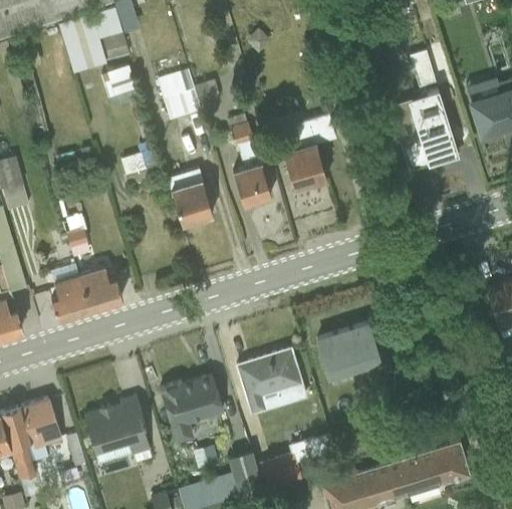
[(0,0),(0,38),(113,1),(112,0),(0,0)]
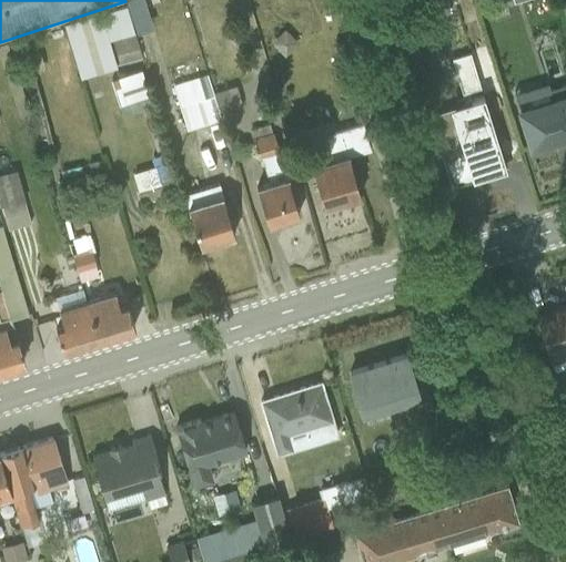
[(81,79),(142,60),(127,8),(64,27),(81,79)]
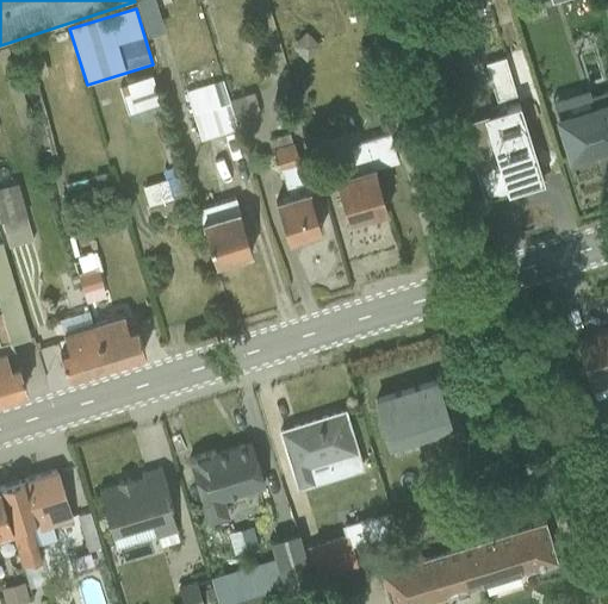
[(132,126),(165,117),(152,76),(121,86),(132,126)]
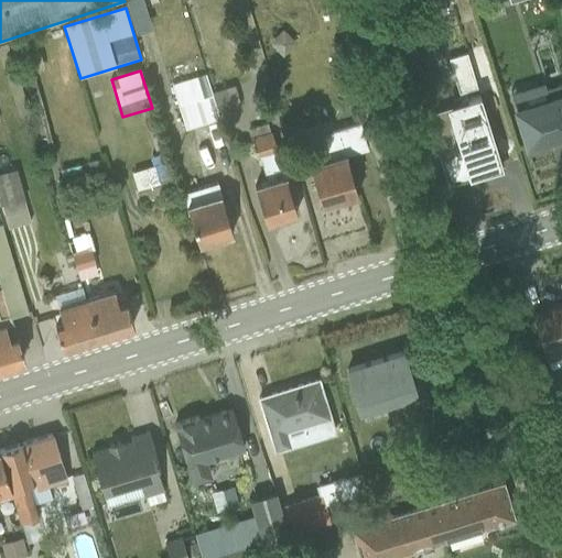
[(186,131),(222,121),(213,95),(208,77),(173,88),(186,131)]
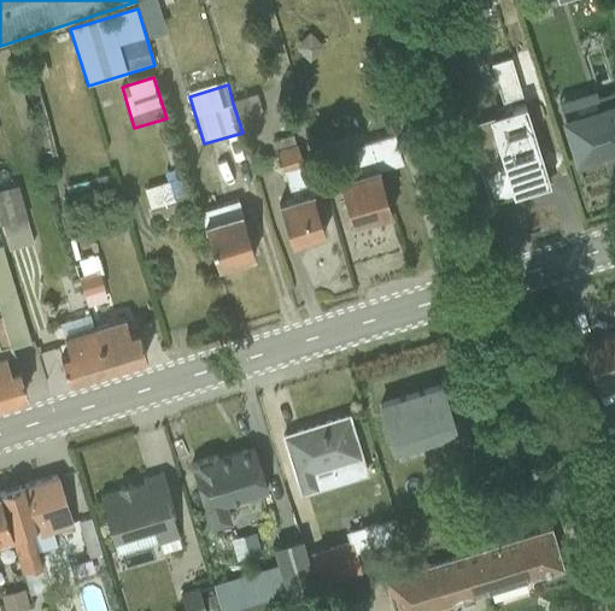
[(614,165),(614,95),(596,100),(599,110),(564,119),(577,162),(610,151),(614,165)]
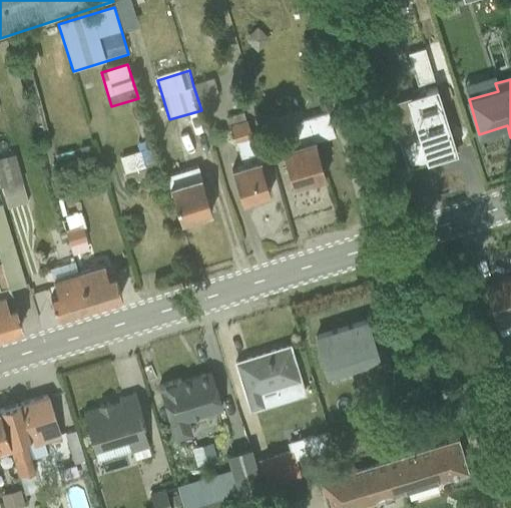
[(193,86),(201,110),(216,105),(214,100),(220,98),(214,81),(207,83),(207,82),(193,86)]
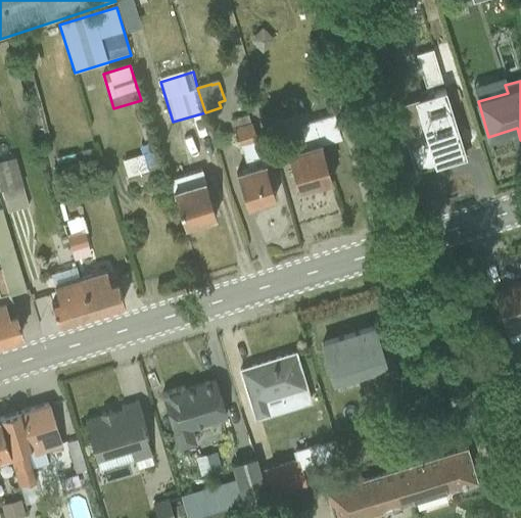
[(443,163),(465,156),(444,90),(416,99),(435,159),(441,157),(443,163)]
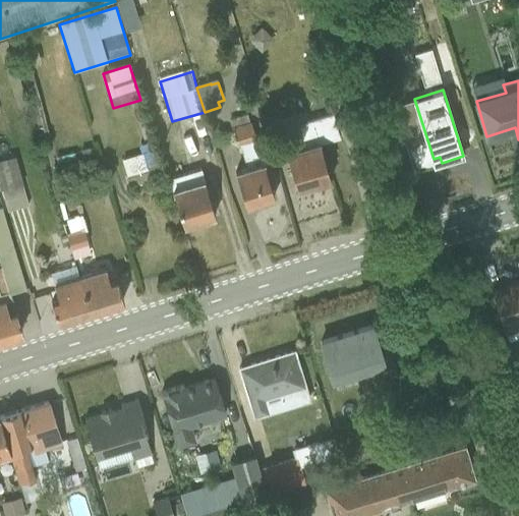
[(298,192),(331,182),(320,146),(340,139),(333,115),(288,129),(295,151),(285,154),(298,192)]
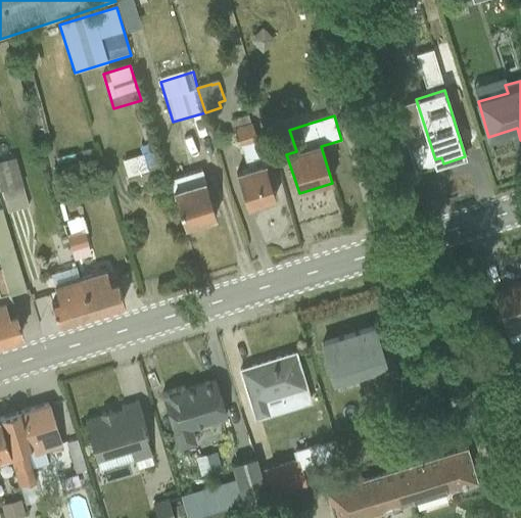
[(247,209),(277,200),(266,167),(277,162),(269,135),(256,139),(252,125),(251,125),(249,118),(230,122),(239,148),(241,148),(247,170),(236,174),(247,209)]
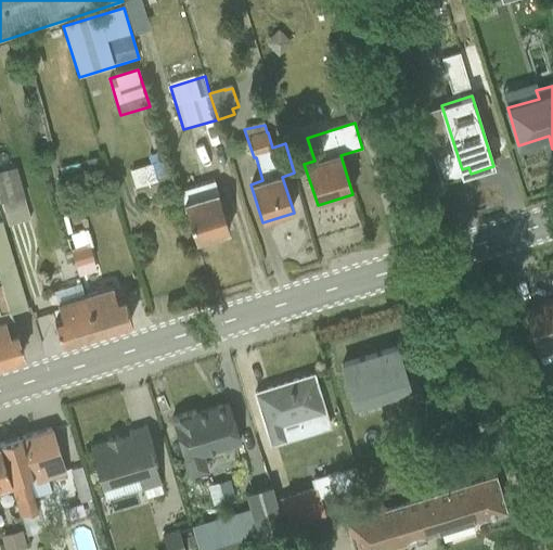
[(24,200),(26,199),(12,153),(0,157),(0,199),(2,205),(9,227),(30,220),(24,200)]
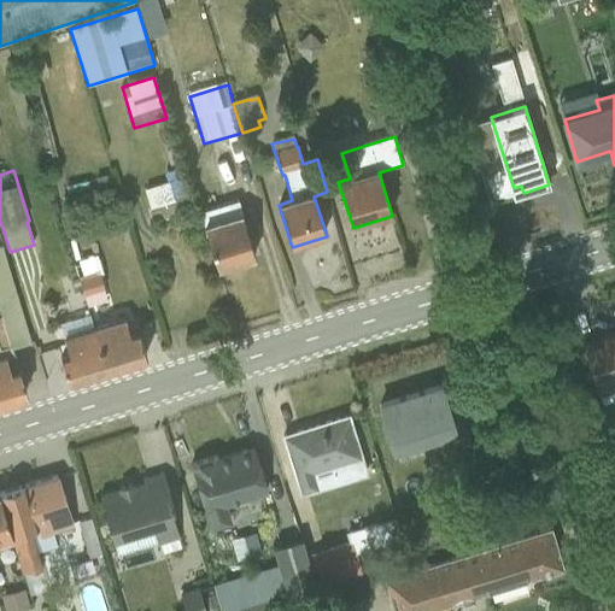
[(152,224),(195,213),(180,171),(167,175),(170,194),(150,201),(153,206),(147,209),(152,224)]
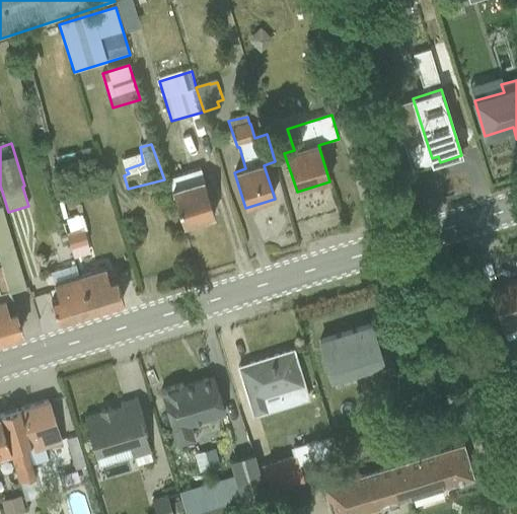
[(418,182),(441,177),(437,159),(414,164),(418,182)]
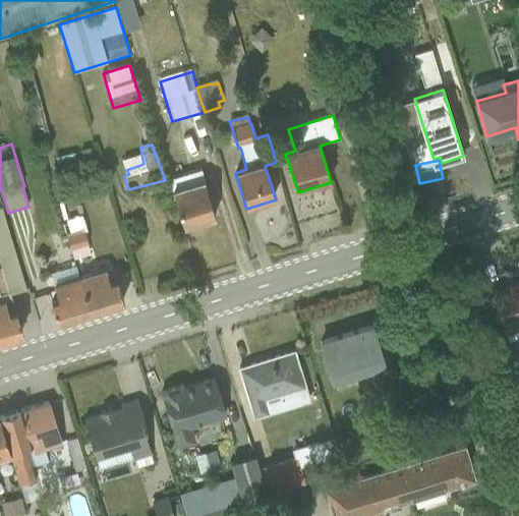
[(184,228),(216,219),(202,171),(170,180),(184,228)]
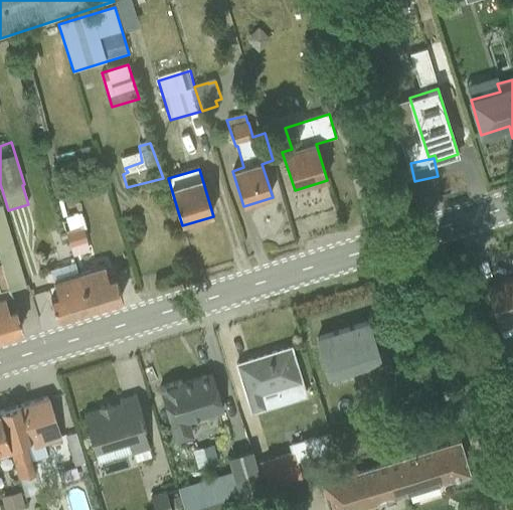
[(0,336),(22,329),(11,292),(29,287),(5,206),(0,206),(0,261),(1,265),(0,265),(0,287),(2,293),(0,293),(0,336)]
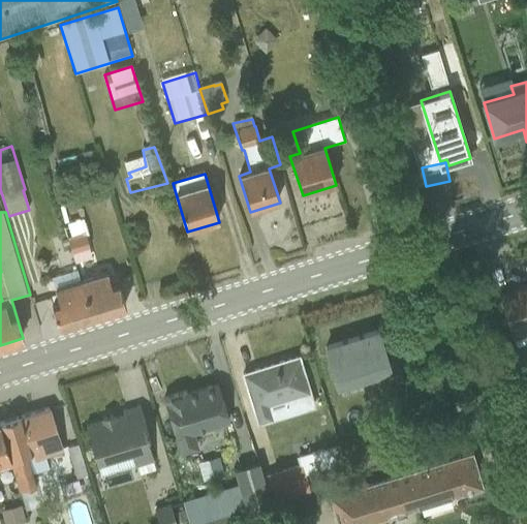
[(64,227),(74,263),(90,257),(85,237),(89,235),(85,221),(64,227)]
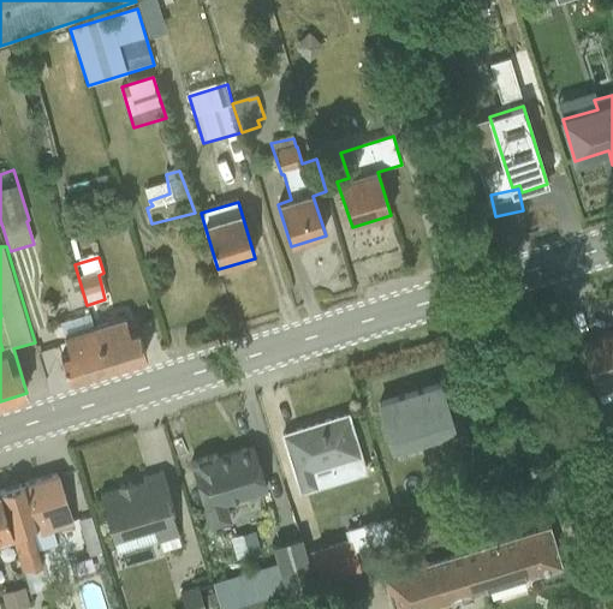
[(106,369),(94,327),(90,315),(61,324),(69,353),(61,354),(69,381),(106,369)]
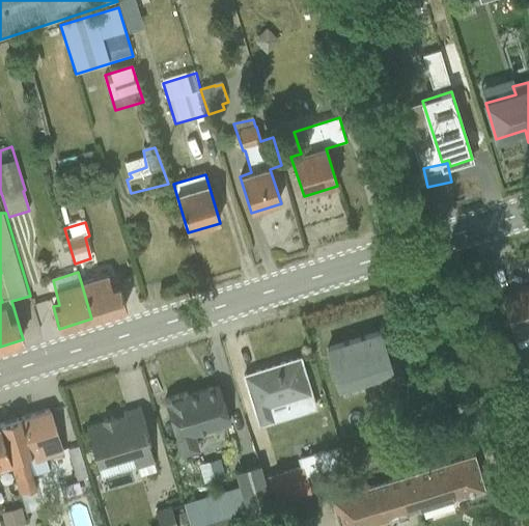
[(91,319),(126,308),(118,285),(111,287),(108,275),(81,282),(91,319)]
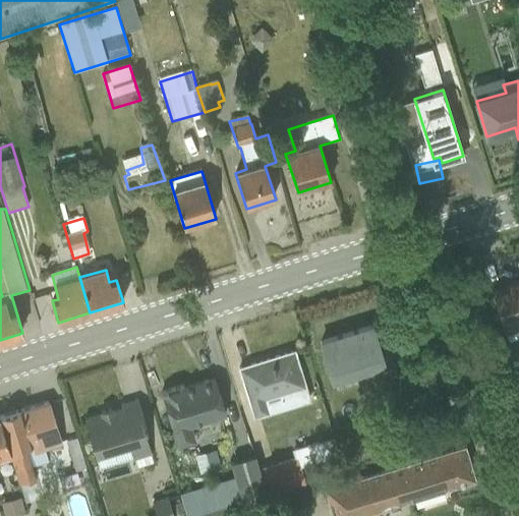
[(505,335),(518,331),(518,284),(493,292),(505,335)]
